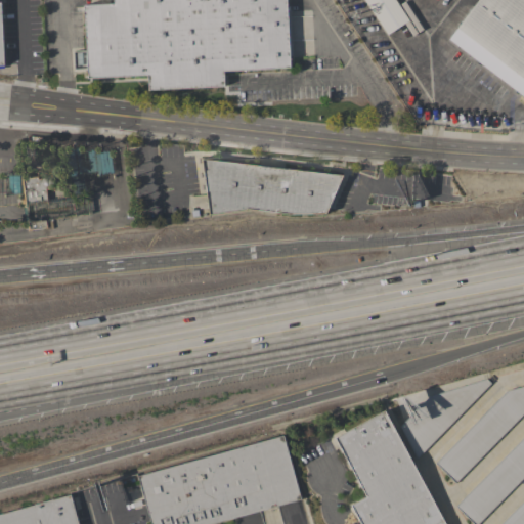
[(286,0),(287,9),(290,9),(292,55),(289,55),(289,68),(223,71),(223,86),(147,90),(146,75),(86,77),(83,5),(113,4),(112,0),(286,0)]
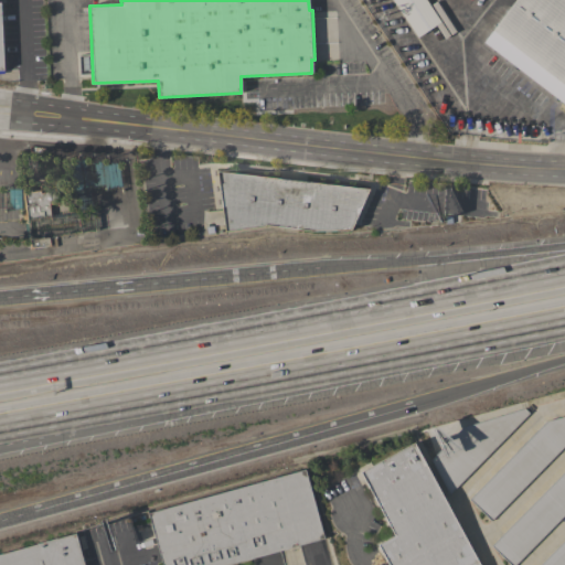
[(392,0),(426,0),(451,39),(428,54),(392,0)]
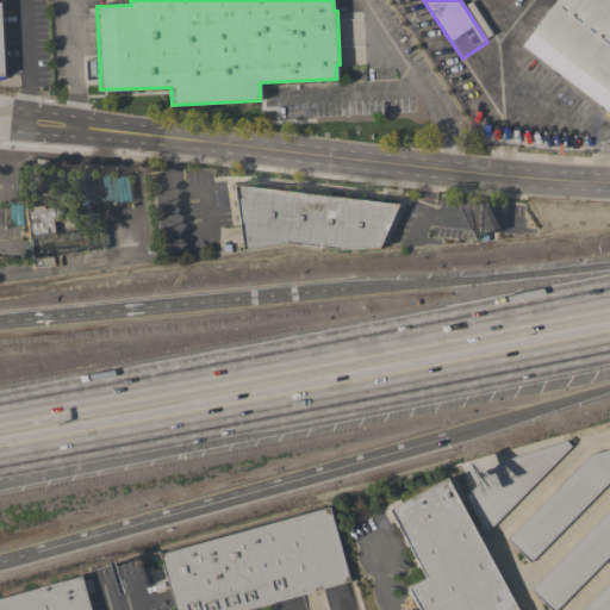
[(609,112),(522,45),(555,0),(609,0),(609,112)]
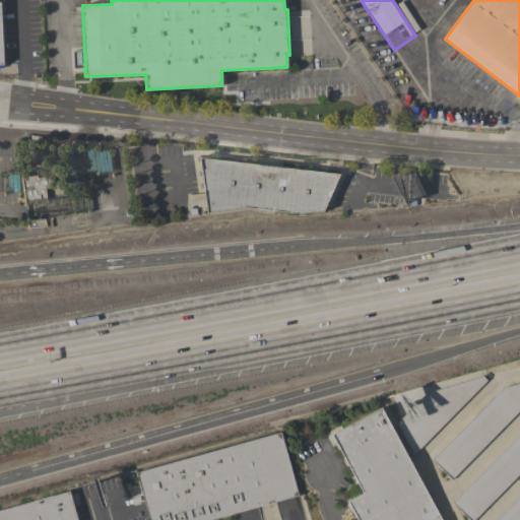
[(338,174),(322,212),(286,212),(243,207),(243,208),(207,213),(199,157),(338,174)]
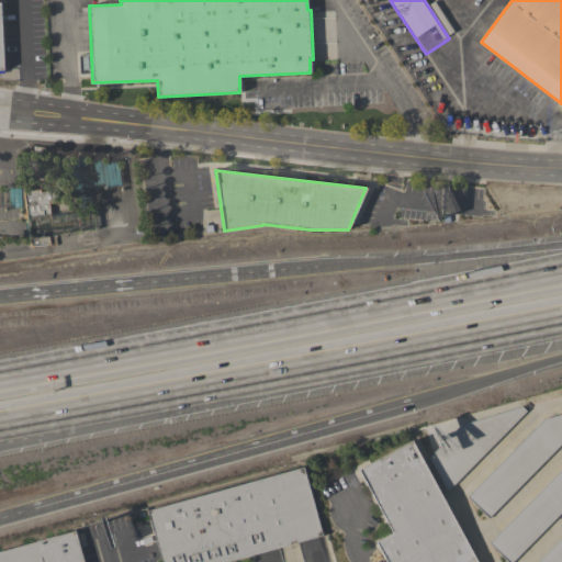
[(27,221),(26,218),(23,218),(22,210),(25,210),(22,188),(32,187),(32,190),(41,188),(41,192),(57,190),(59,202),(49,203),(52,216),(27,221)]
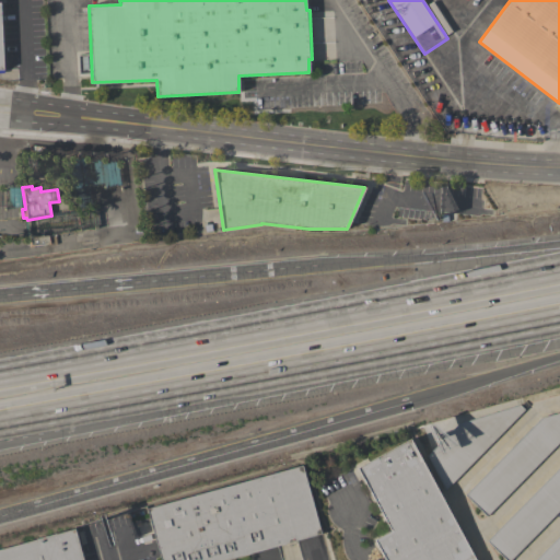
[(61,231),(77,231),(76,211),(61,211),(61,231)]
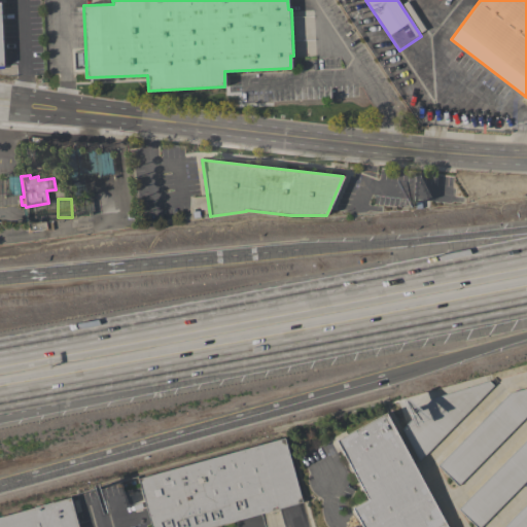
[(28,233),(26,222),(46,219),(48,230),(28,233)]
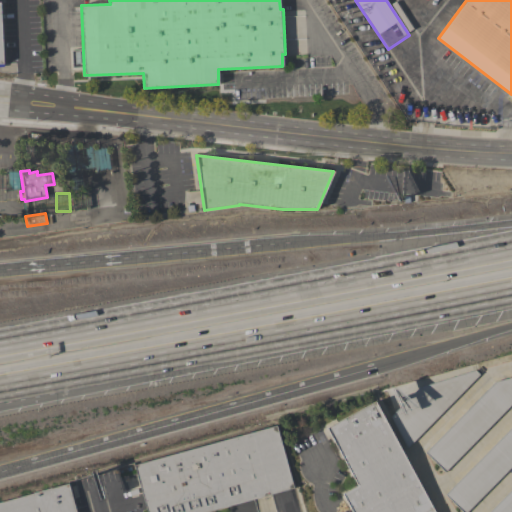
[(390,415),(418,387),(474,369),(479,374),(408,448),(390,415)]
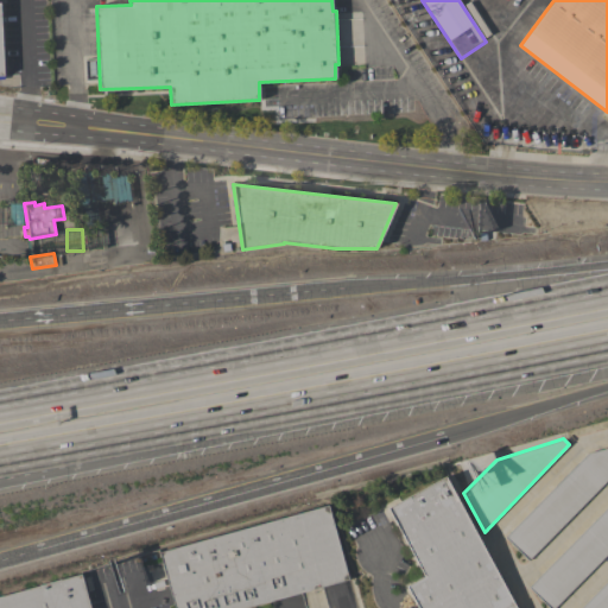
[(587,453),(607,447),(607,479),(529,561),(505,537),(587,453)]
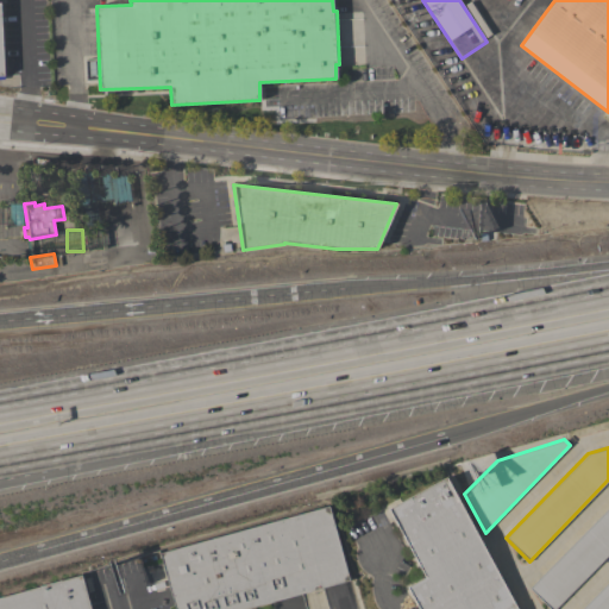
[(445,477),(516,608),(419,608),(407,586),(426,577),(388,508),(445,477)]
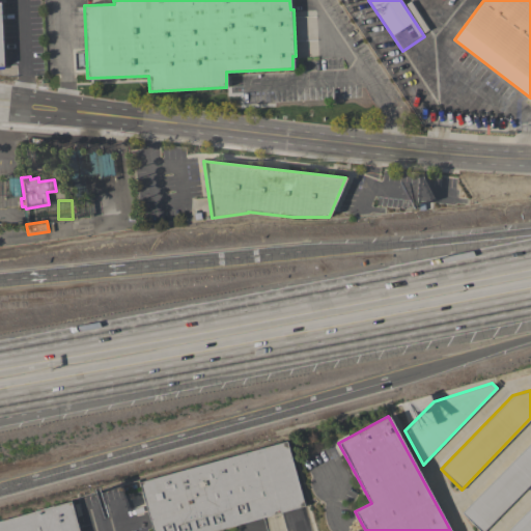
[(530,482),(482,530),(479,530),(460,512),(530,440),(530,482)]
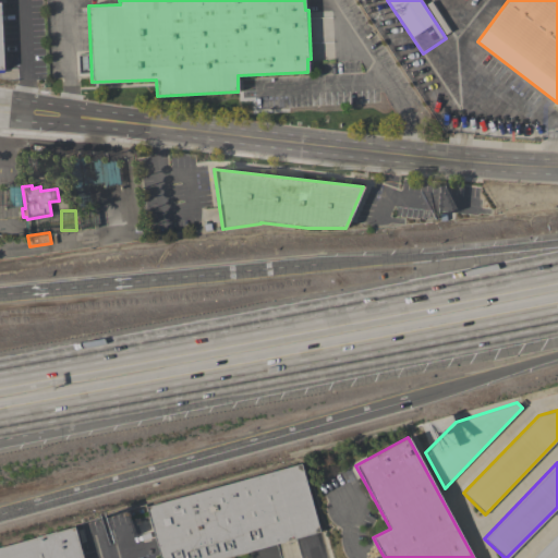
[(159,557),(145,506),(301,463),(319,532),(223,557),(159,557)]
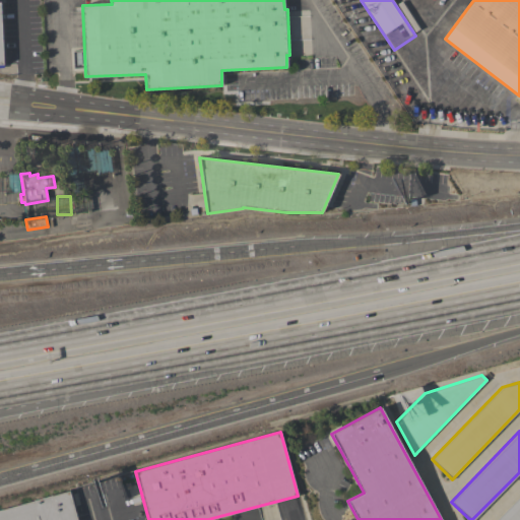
[(0,519),(0,510),(69,492),(76,519),(0,519)]
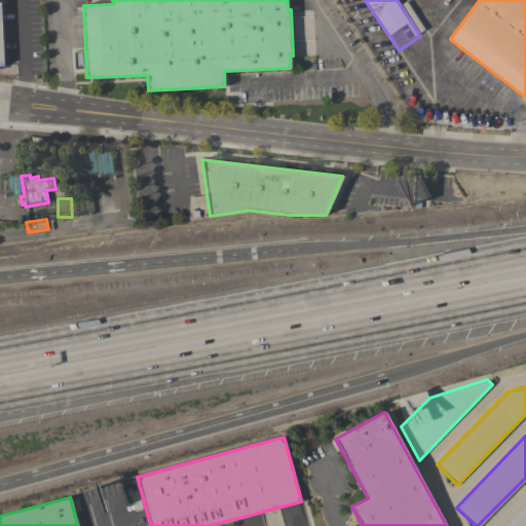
[(501,525),(525,500),(525,525),(501,525)]
